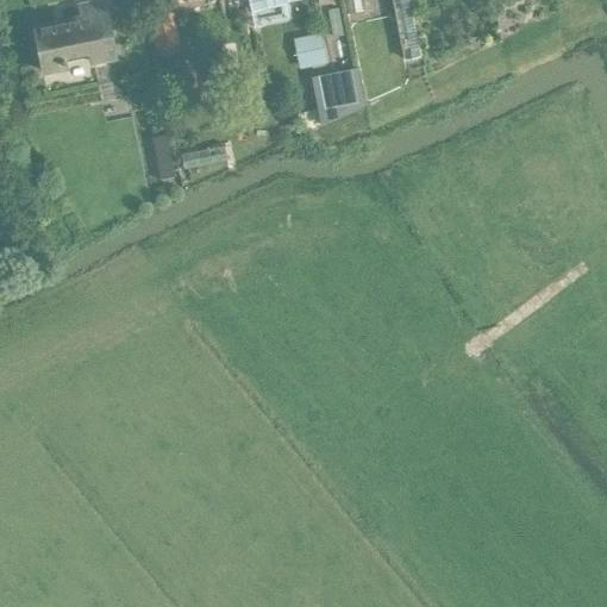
[(342,0),(344,16),(363,12),(361,0),(342,0)]
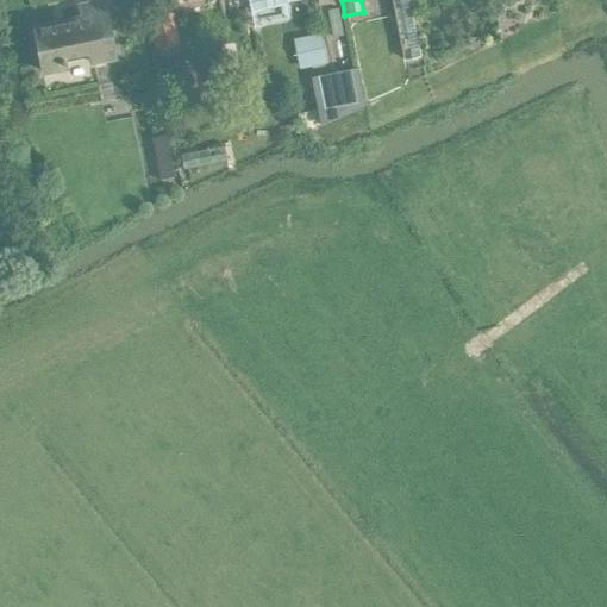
[(87,63),(112,58),(101,4),(76,8),(79,20),(31,30),(39,74),(62,69),(60,58),(86,54),(87,63)]
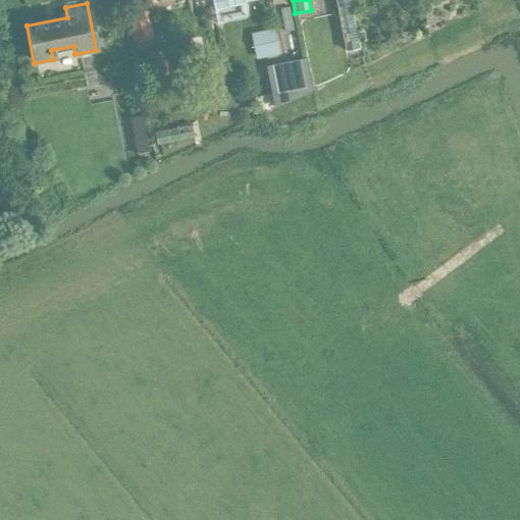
[(151,40),(146,12),(124,16),(131,44),(151,40)]
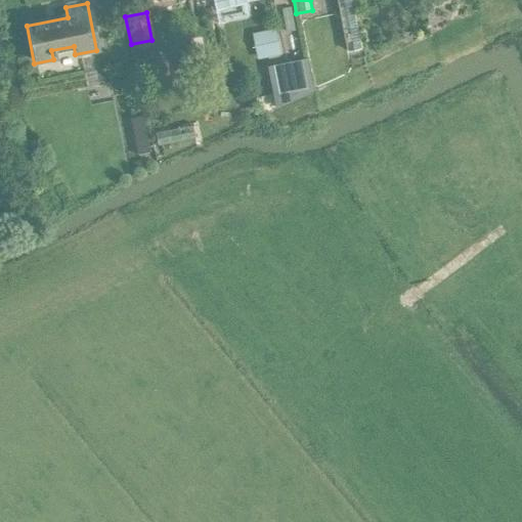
[(254,32),(258,58),(283,54),(278,28),(254,32)]
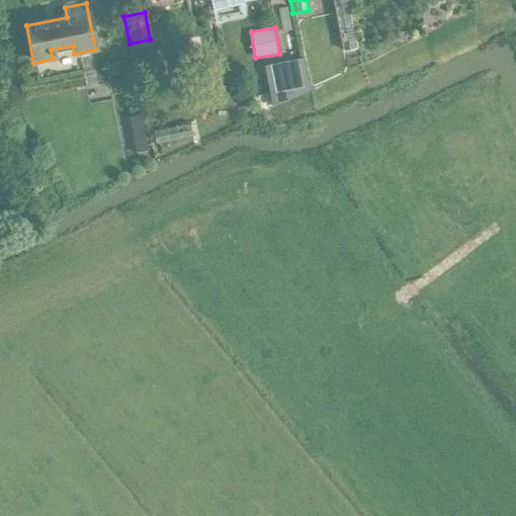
[(303,88),(297,61),(269,66),(274,93),(303,88)]
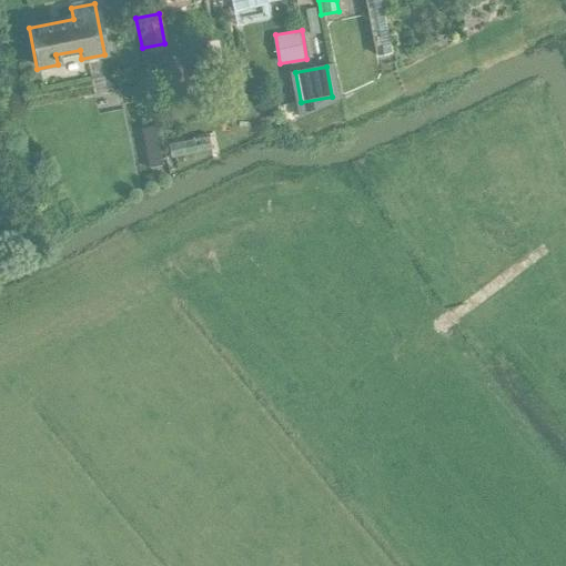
[(171,155),(211,148),(209,135),(169,143),(171,155)]
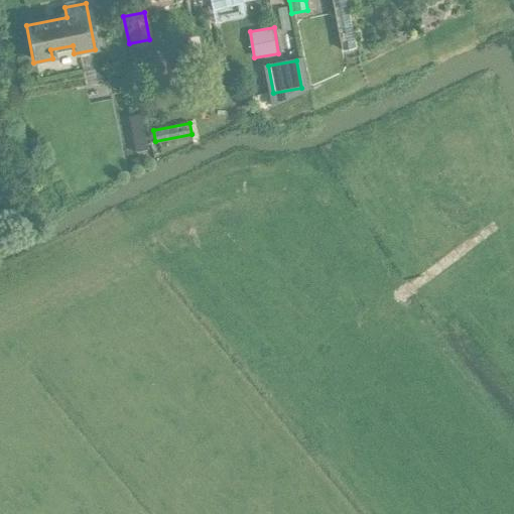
[(130,155),(146,152),(142,133),(126,136),(130,155)]
